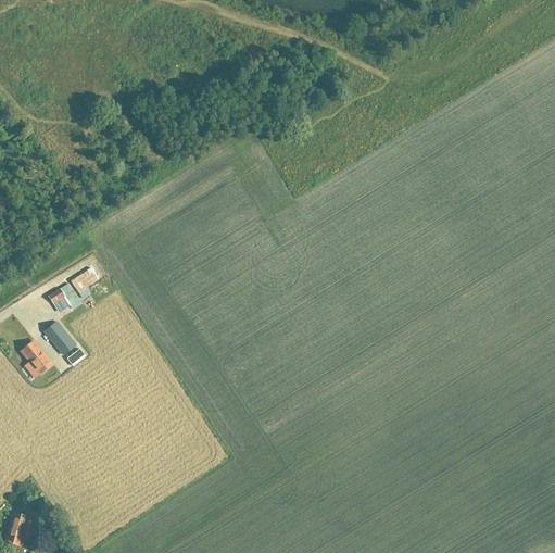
[(71,306),(82,300),(67,280),(47,293),(46,292),(42,294),(47,302),(50,299),(51,302),(52,301),(58,310),(68,303),(71,306)]
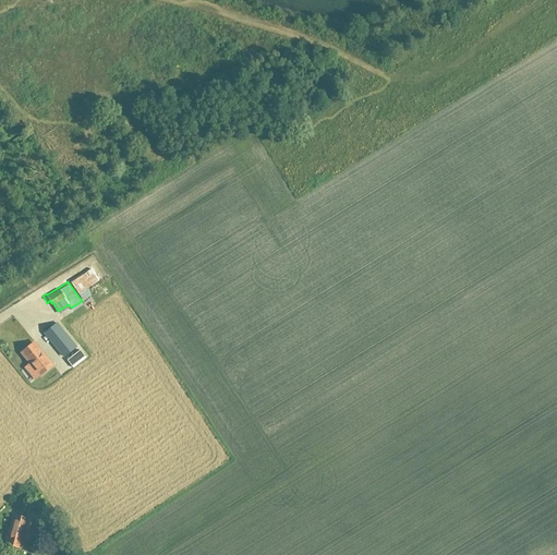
[(86,286),(77,292),(82,298),(91,291),(86,286)]
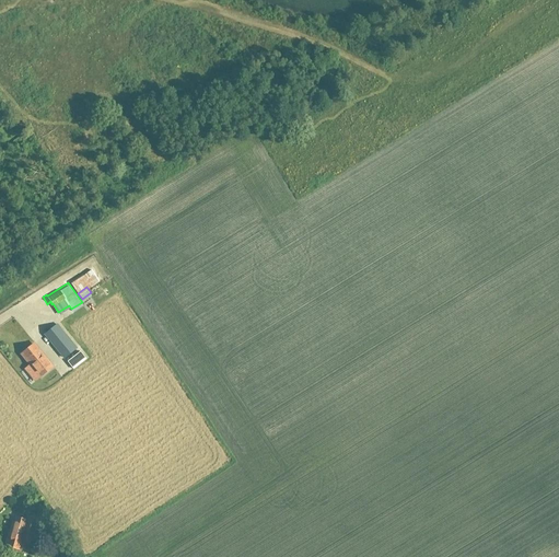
[(96,299),(106,292),(104,289),(94,296),(96,299)]
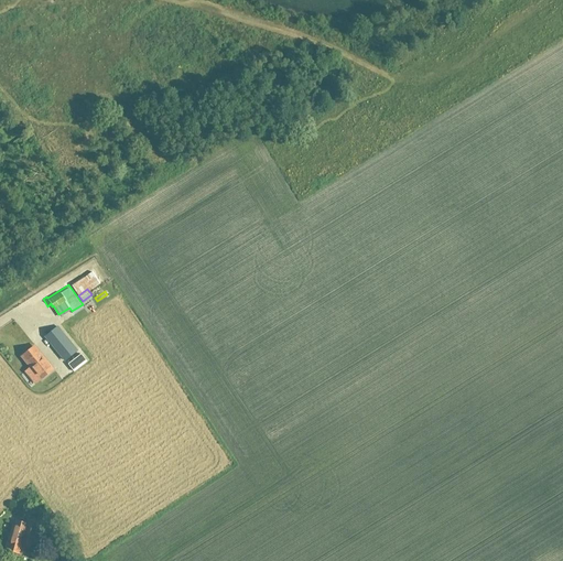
[(76,347),(56,323),(44,334),(64,357),(76,347)]
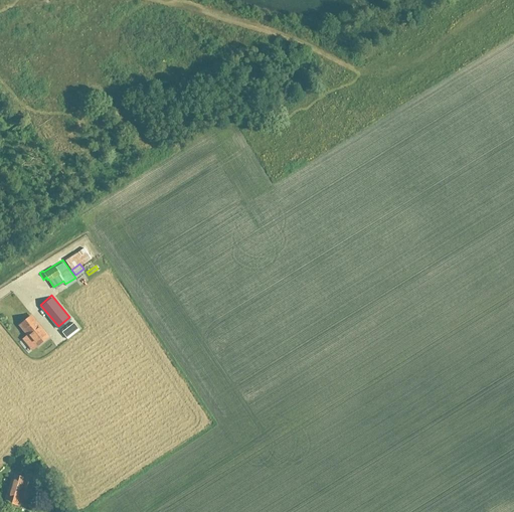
[(30,314),(19,323),(31,338),(32,337),(37,344),(46,336),(41,330),(42,329),(30,314)]
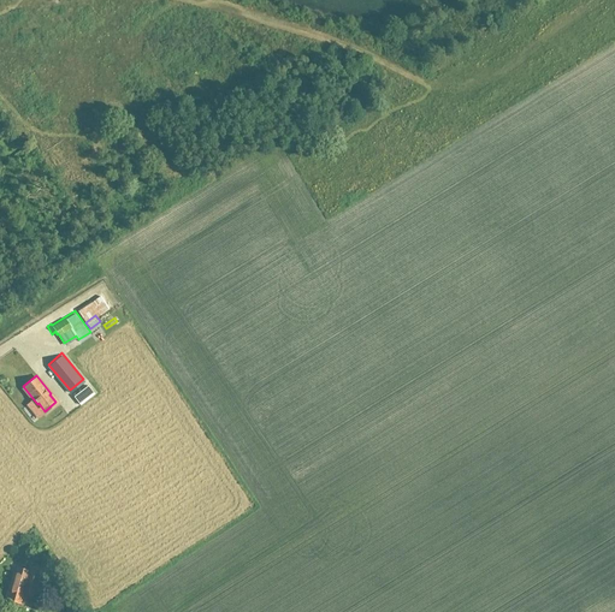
[(87,384),(72,394),(78,403),(93,392),(87,384)]
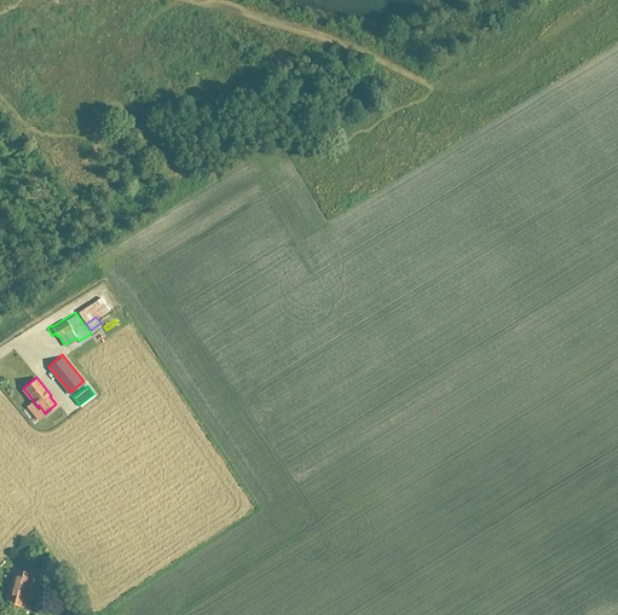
[(33,597),(41,569),(29,567),(28,570),(17,568),(15,573),(12,573),(7,590),(5,599),(21,604),(24,595),(33,597)]
